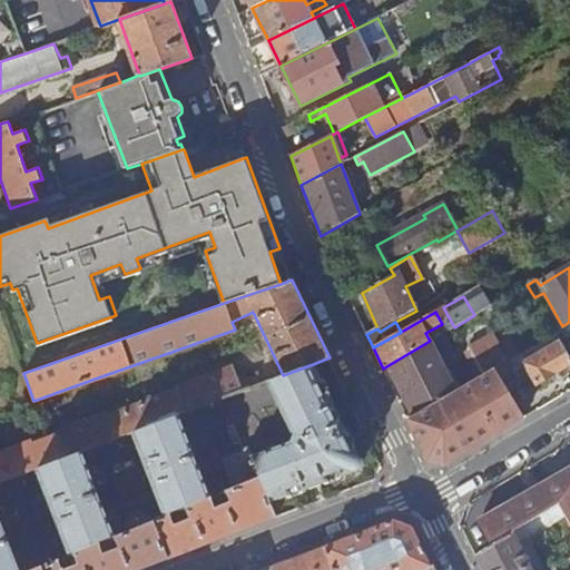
[(468,350),(483,376),(491,372),(495,370),(510,362),(493,334),(468,350)]
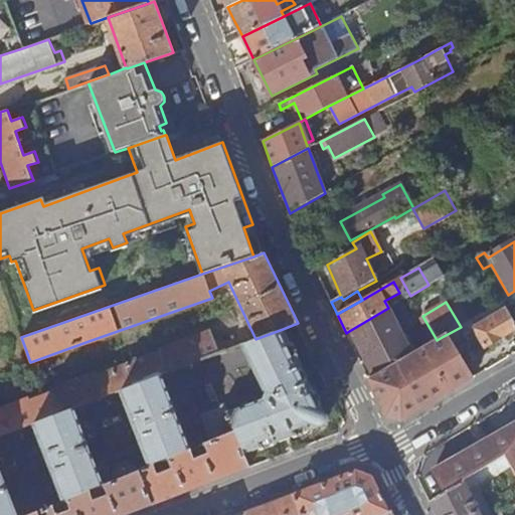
[(398,303),(388,308),(398,328),(408,322),(398,303)]
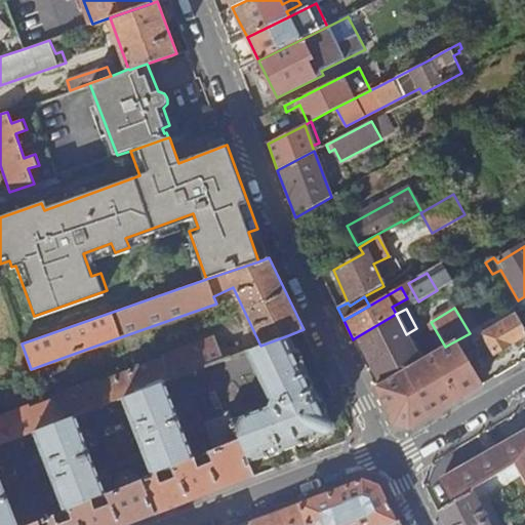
[(524,329),(513,309),(479,328),(484,336),(494,355),(524,335),(524,329)]
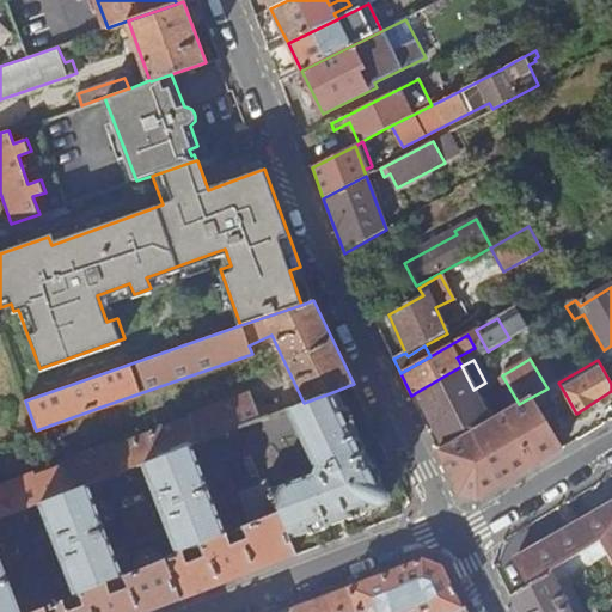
[(461,366),(415,393),(445,448),(490,421),(473,390),(461,366)]
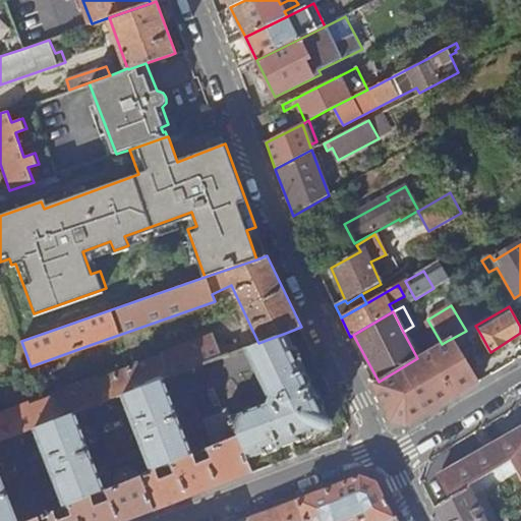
[(475,326),(466,331),(471,340),(480,334),(475,326)]
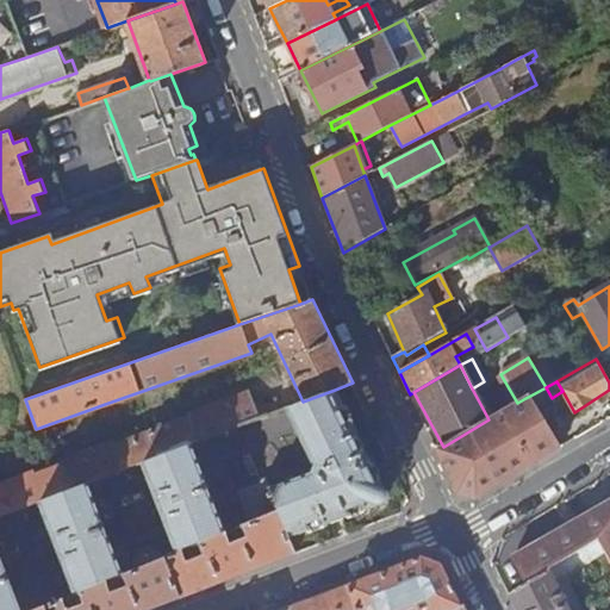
[(552,398),(546,387),(530,396),(536,406),(552,398)]
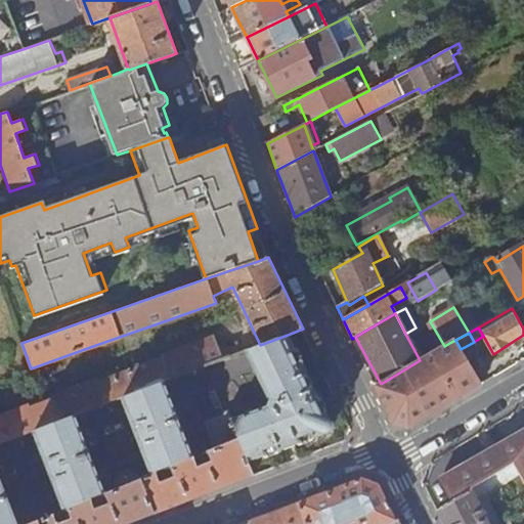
[(331,423),(288,335),(260,345),(247,350),(271,399),(267,405),(233,421),(229,410),(205,421),(216,449),(239,440),(248,462),(328,432),(331,423)]
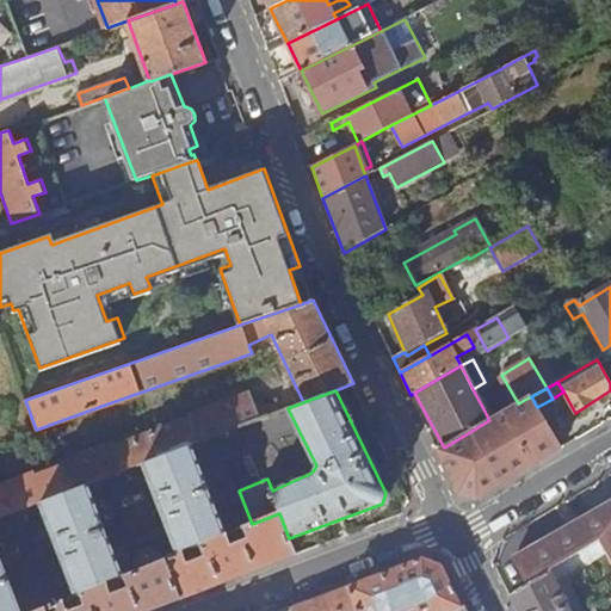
[(199,440),(261,418),(258,409),(252,394),(190,418),(199,440)]
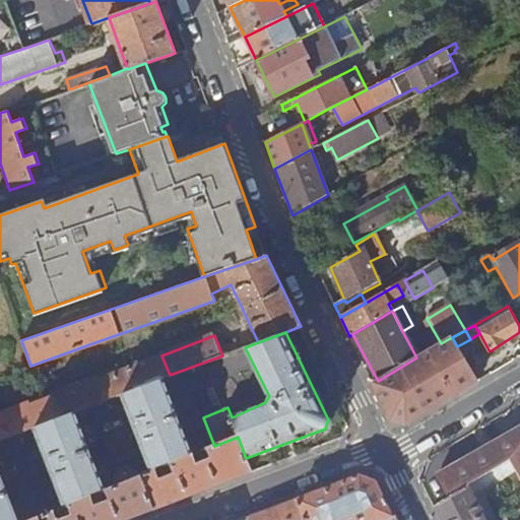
[(378,381),(373,384),(391,421),(405,426),(478,382),(466,362),(463,356),(457,346),(452,337),(448,339),(441,343),(441,344),(428,351),(416,358),(378,381)]
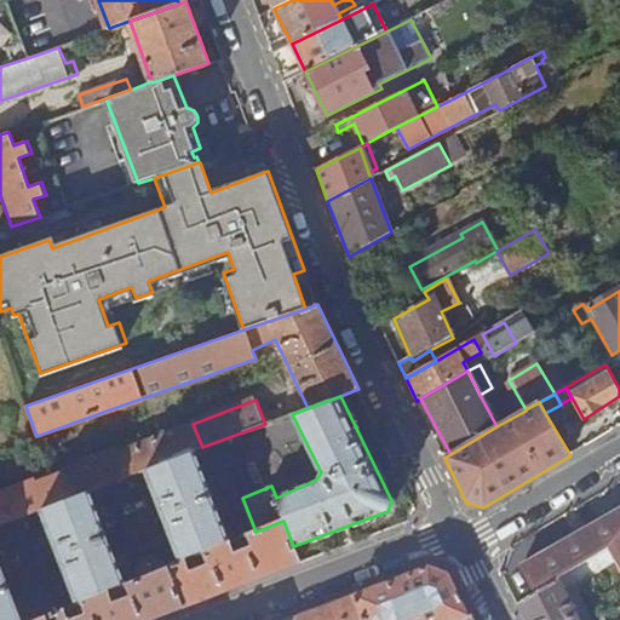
[(282,408),(262,415),(265,424),(285,415),(282,408)]
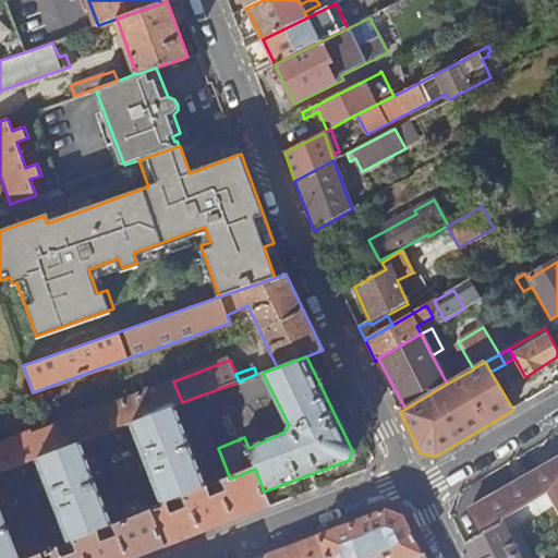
[(174,405),(182,402),(173,381),(105,408),(113,428),(131,422),(174,405)]
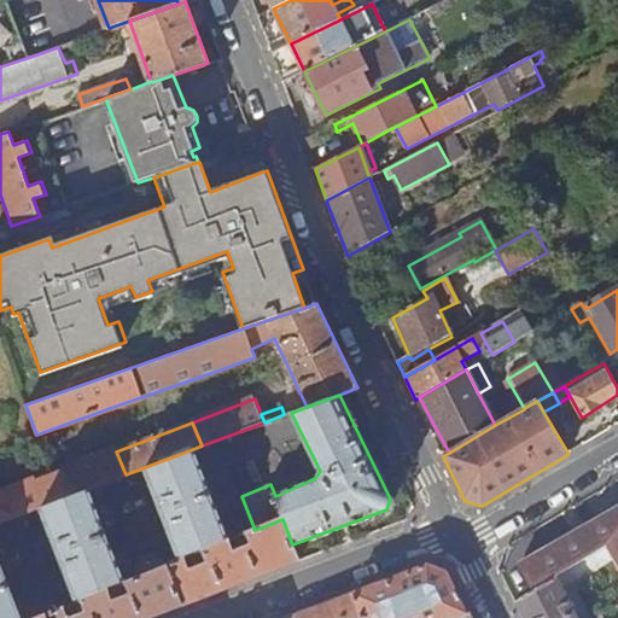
[(145,467),(181,559),(188,557),(204,551),(229,540),(193,449),(145,467)]
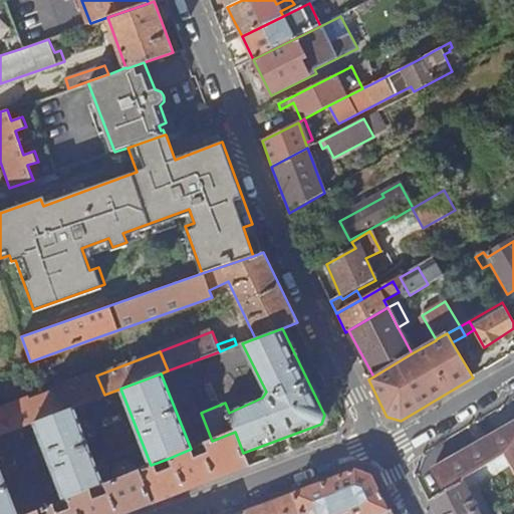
[(73,407),(104,395),(96,375),(51,393),(58,413),(73,407)]
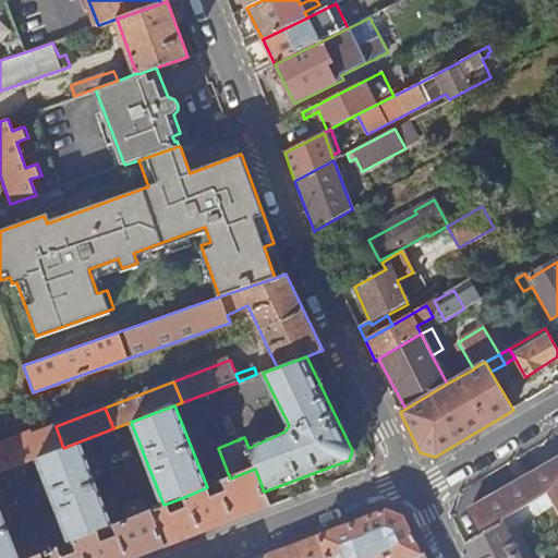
[(0,472),(36,459),(63,448),(56,426),(32,436),(29,433),(0,443),(0,472)]
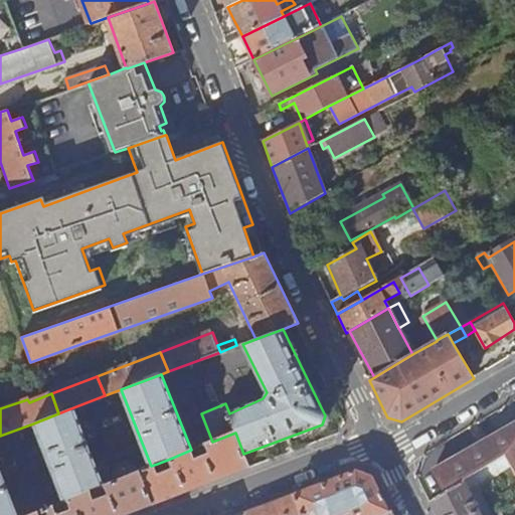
[(63,501),(66,500),(92,490),(104,485),(73,407),(58,413),(33,423),(63,501)]
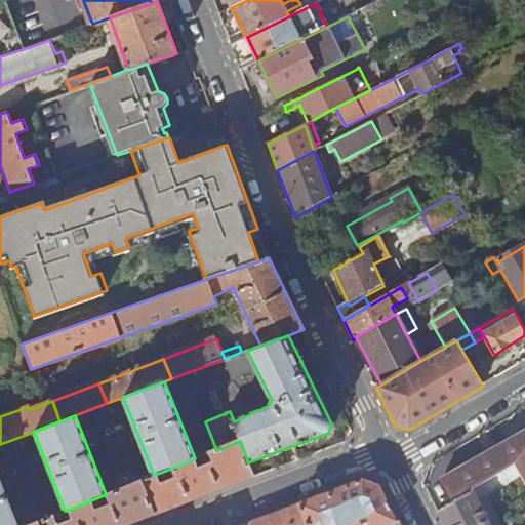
[(524,433),(488,455),(499,475),(515,467),(524,484),(524,433)]
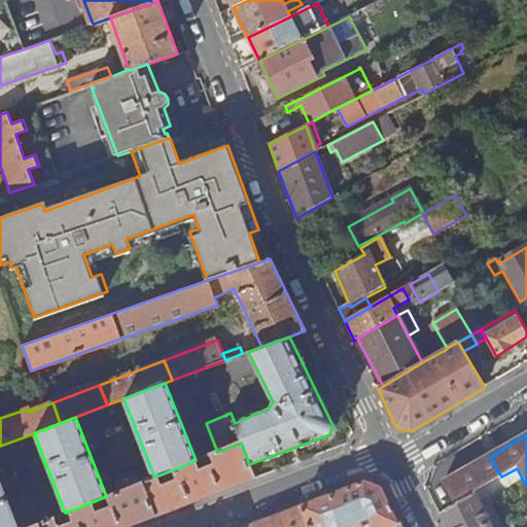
[(155,517),(255,479),(249,464),(241,443),(217,452),(210,455),(213,463),(200,468),(197,459),(196,460),(174,469),(177,478),(164,483),(161,475),(154,477),(143,482),(155,517)]
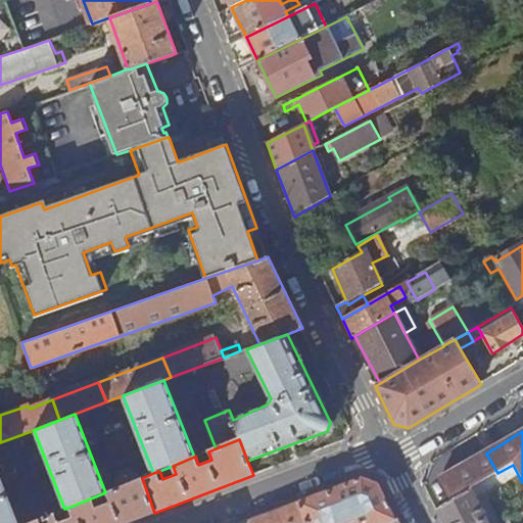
[(497,473),(486,454),(440,480),(453,501),(471,490),(497,473)]
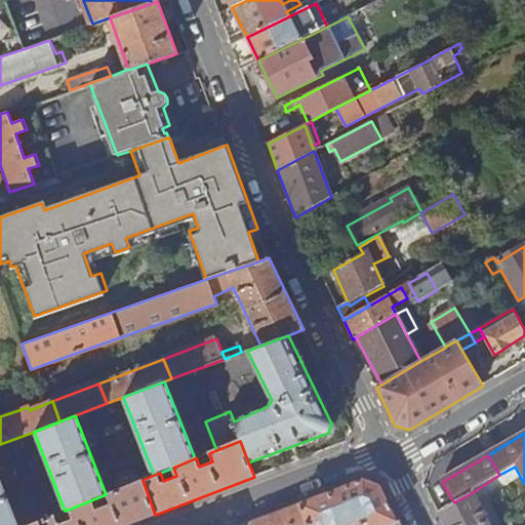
[(118,489),(142,480),(138,474),(129,470),(120,473),(116,484),(118,489)]
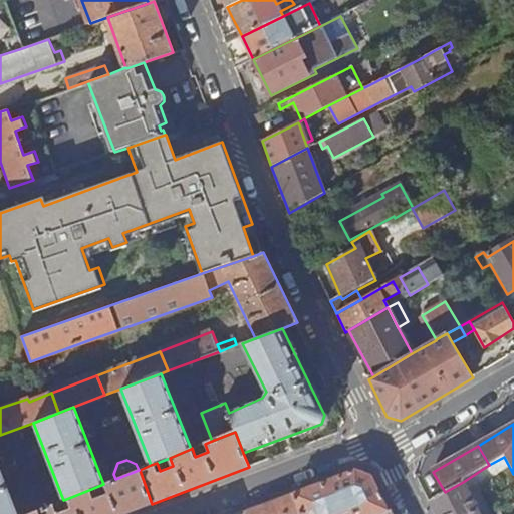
[(342,474),(293,493),(300,513),(345,513),(348,513),(347,513),(376,513),(389,510),(372,476),(356,469),(342,474)]
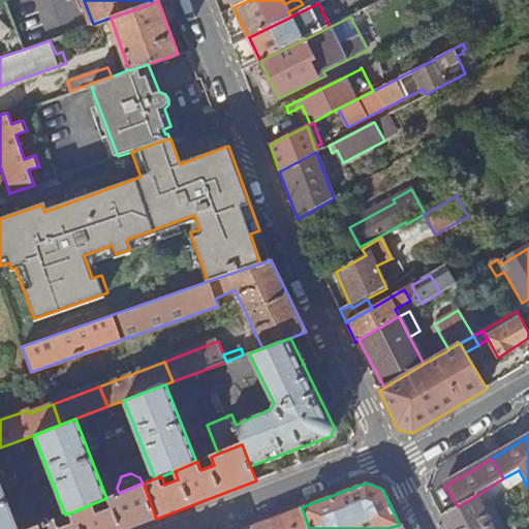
[(37,528),(129,528),(156,519),(144,484),(143,484),(119,493),(106,498),(111,507),(98,512),(94,503),(68,514),(71,523),(59,528),(55,519),(36,526),(37,528)]
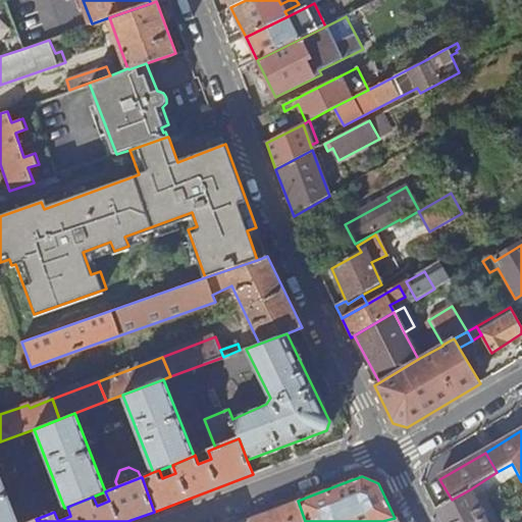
[(0,521),(16,521),(0,479),(0,521)]
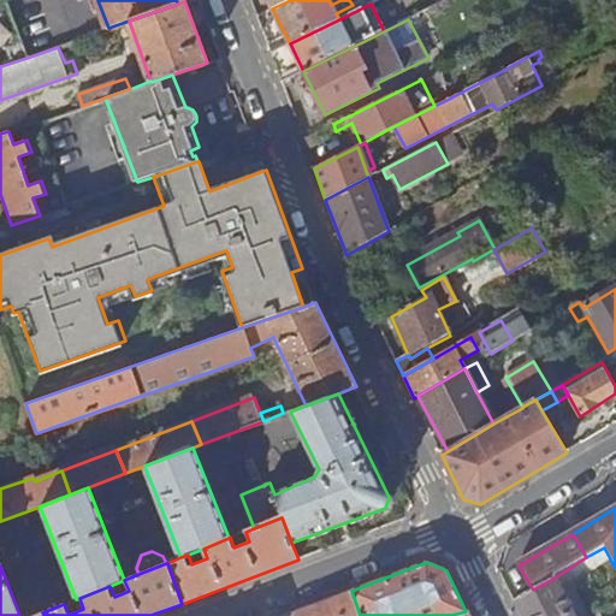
[(533,590),(514,603),(520,615),(573,615),(555,578),(533,590)]
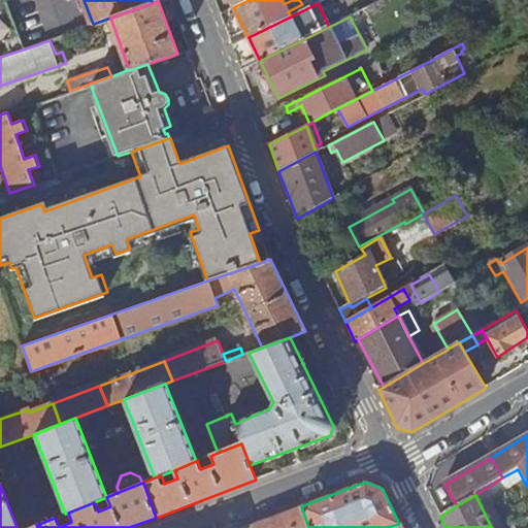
[(308,527),(301,506),(245,527),(308,527)]
